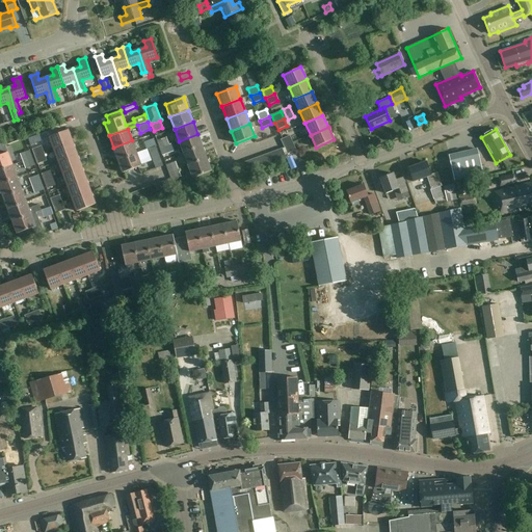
[(54,149),(73,142),(68,130),(50,136),(54,149)]
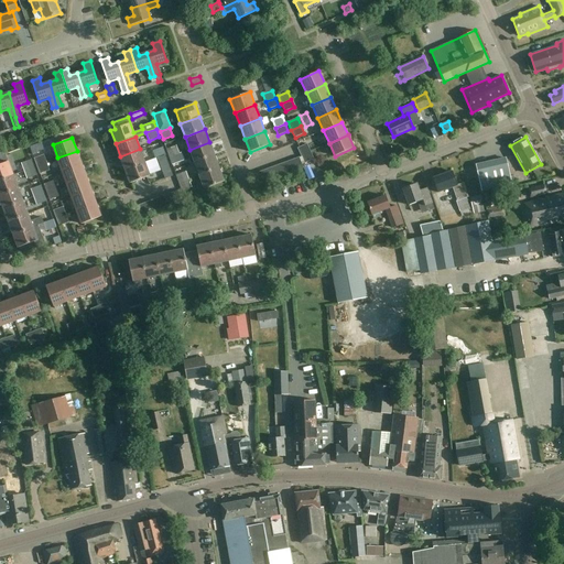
[(209,142),(190,150),(195,163),(215,155),(209,142)]
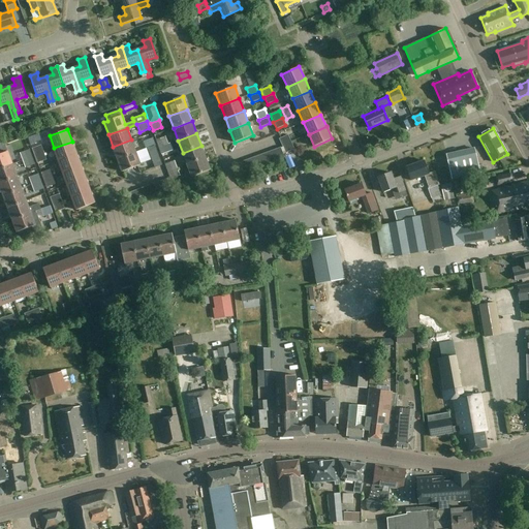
[(282,146),(291,142),(288,134),(279,138),(282,146)]
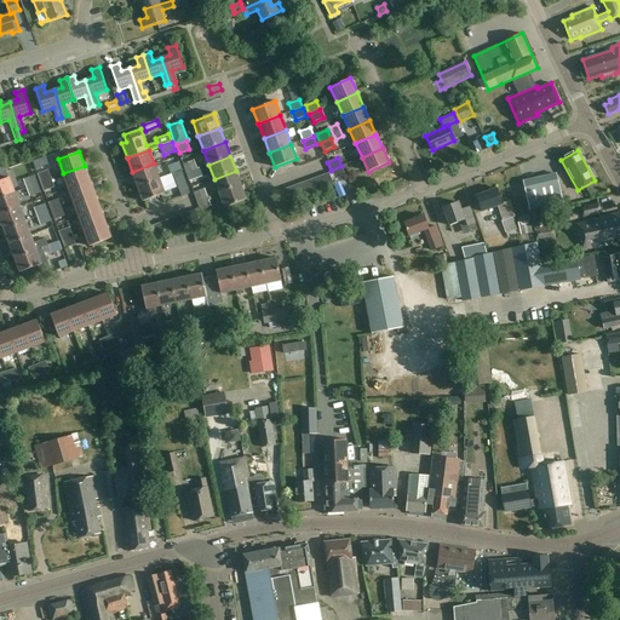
[(185,173),(197,168),(194,160),(182,164),(185,173)]
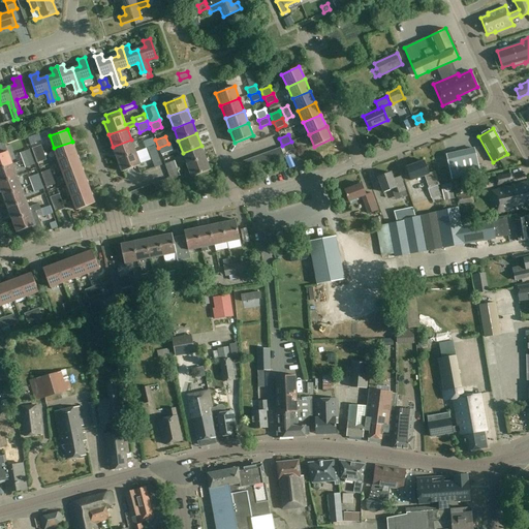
[(146,149),(156,145),(153,137),(143,142),(146,149)]
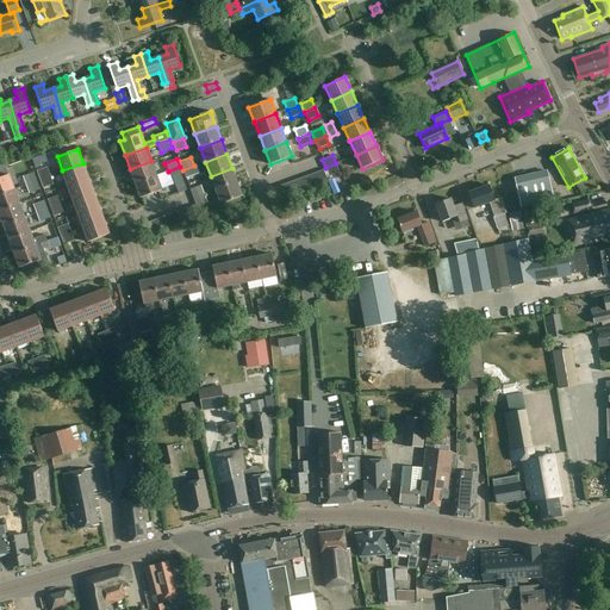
[(136,184),(157,175),(151,161),(130,169),(136,184)]
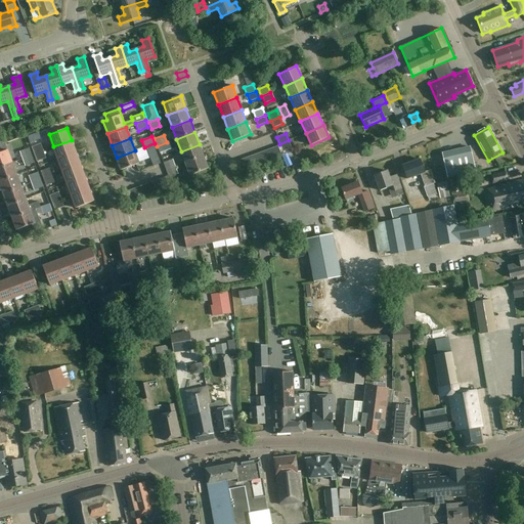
[(57,159),(76,153),(72,140),(53,146),(57,159)]
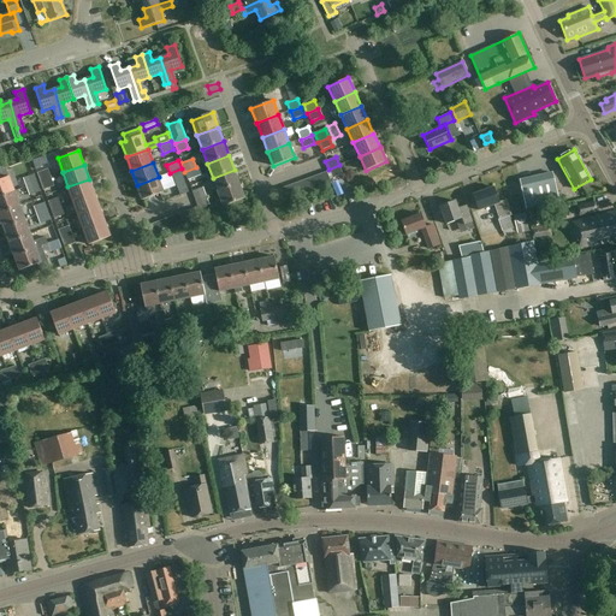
[(339,165),(329,170),(332,179),(343,173),(339,165)]
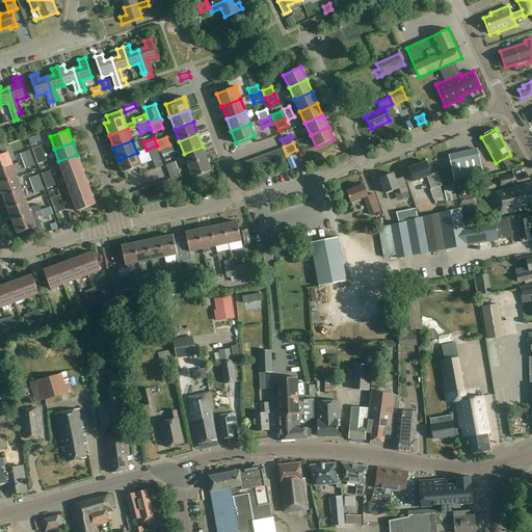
[(169,144),(159,149),(162,156),(173,152),(169,144)]
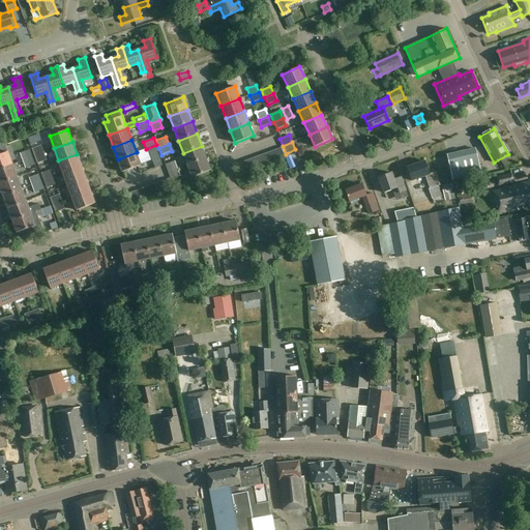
[(34,156),(45,153),(41,146),(32,149),(34,156)]
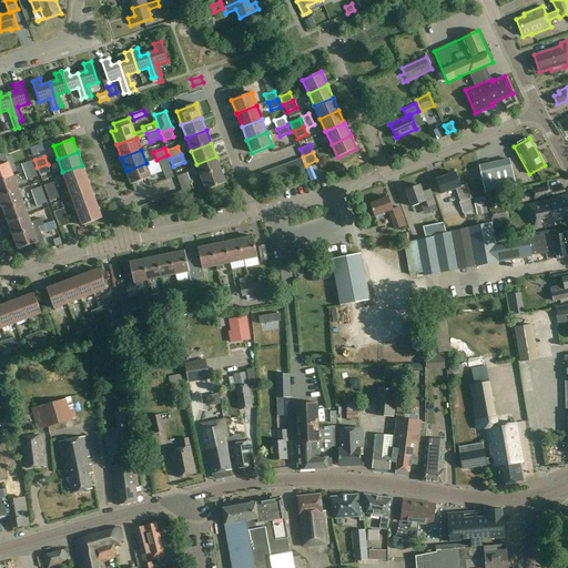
[(159,159),(164,171),(171,169),(166,156),(159,159)]
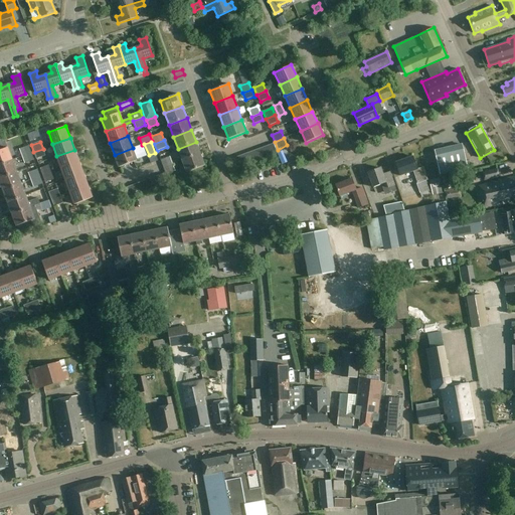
[(196,142),(178,149),(182,160),(200,154),(196,142)]
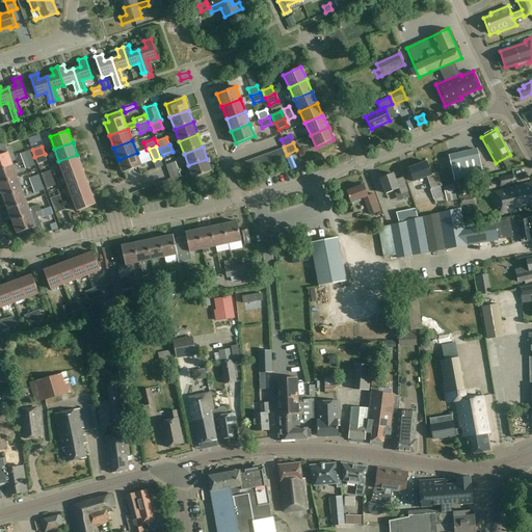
[(276,150),(281,160),(286,158),(283,148),(276,150)]
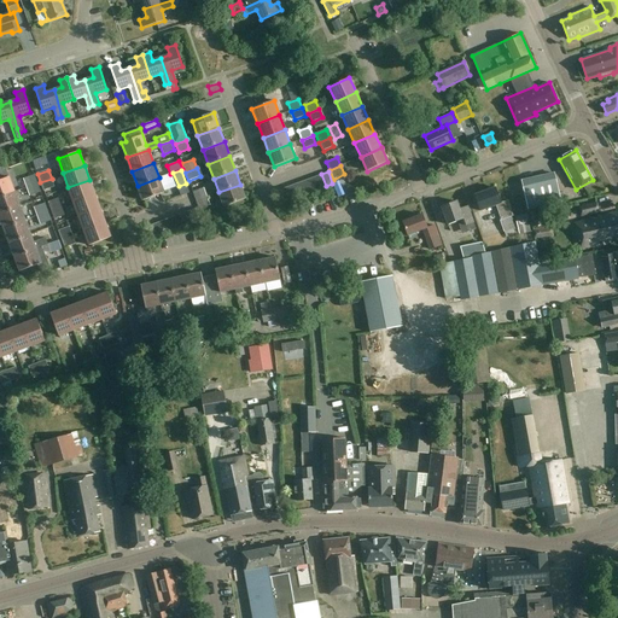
[(27,187),(38,184),(34,174),(23,179),(27,187)]
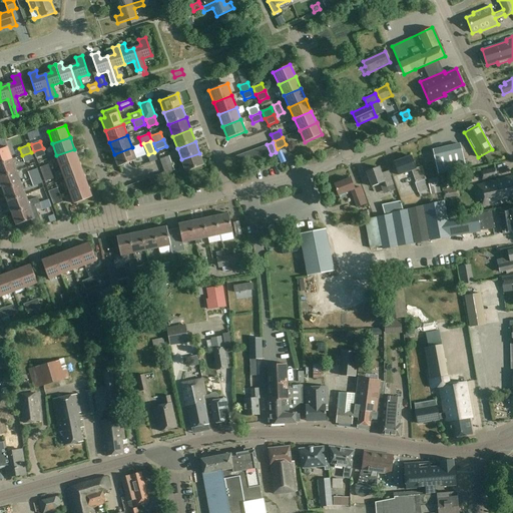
[(262,146),(266,156),(271,154),(267,144),(262,146)]
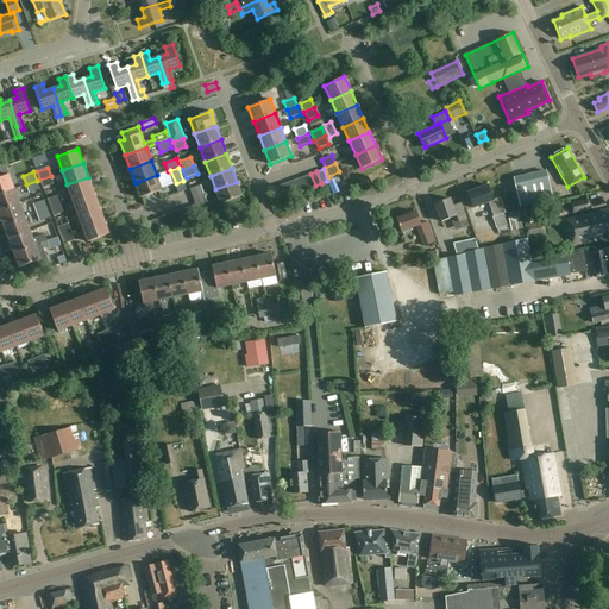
[(547,174),(547,171),(515,180),(521,207),(553,200),(550,181),(547,174)]
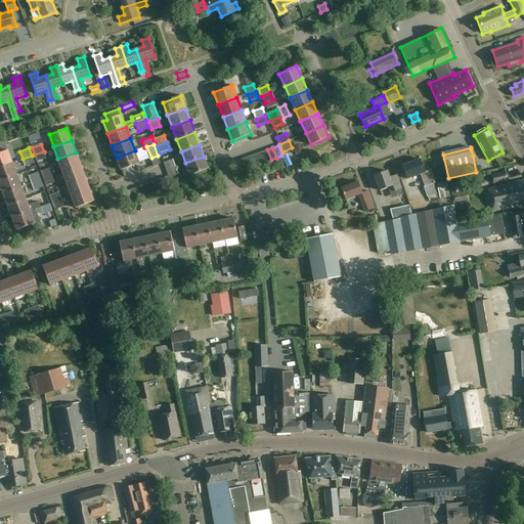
[(262,151),(266,162),(271,160),(267,149),(262,151)]
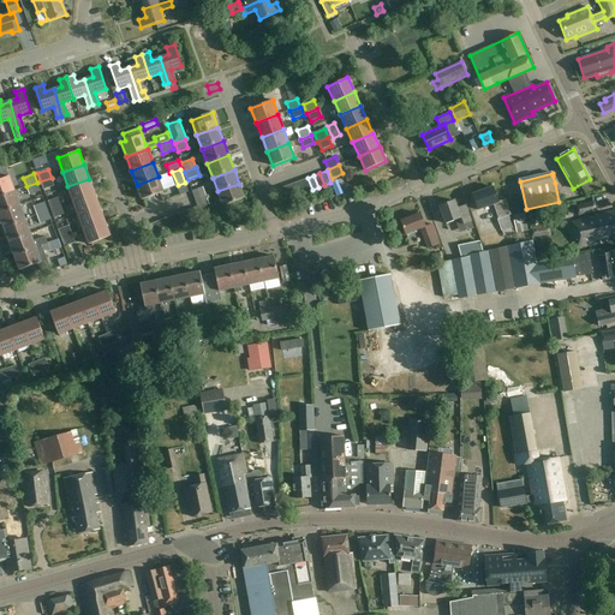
[(0,196),(15,191),(10,177),(0,179),(0,196)]
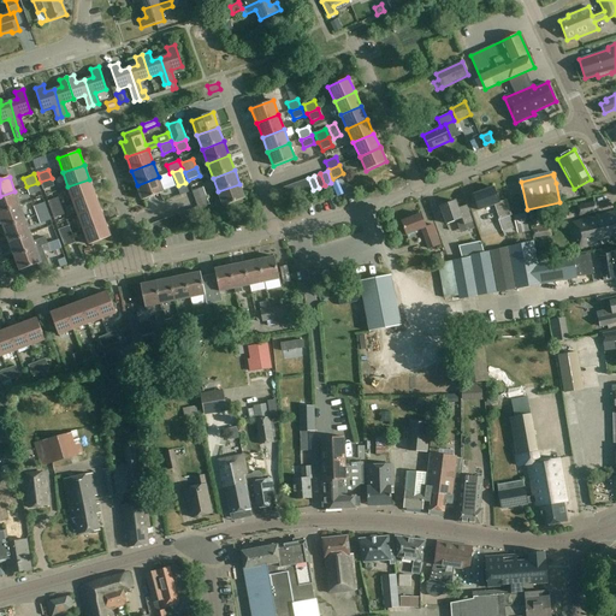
[(159,177),(137,185),(142,200),(164,191),(159,177)]
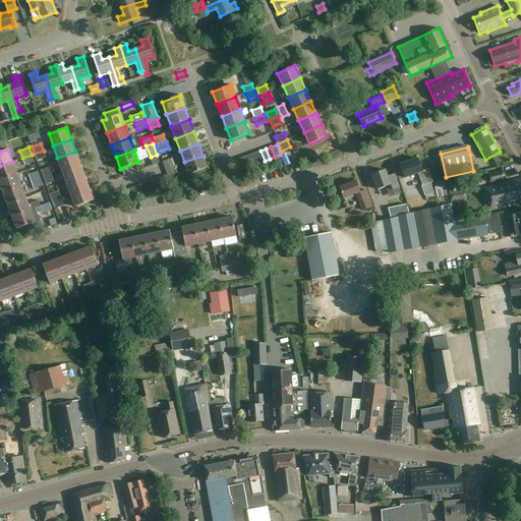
[(44,151),(34,154),(37,161),(46,158),(44,151)]
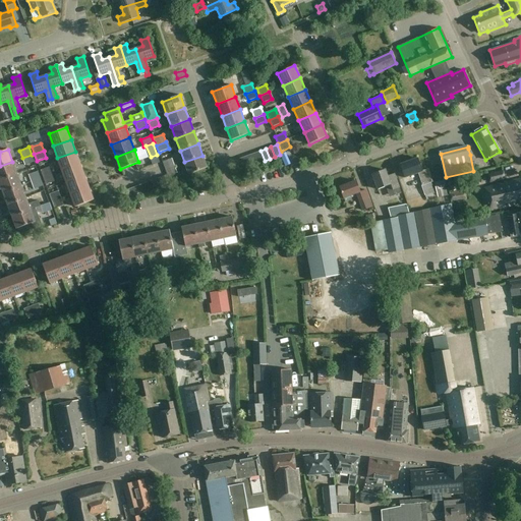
[(255,153),(259,163),(265,161),(261,151),(255,153)]
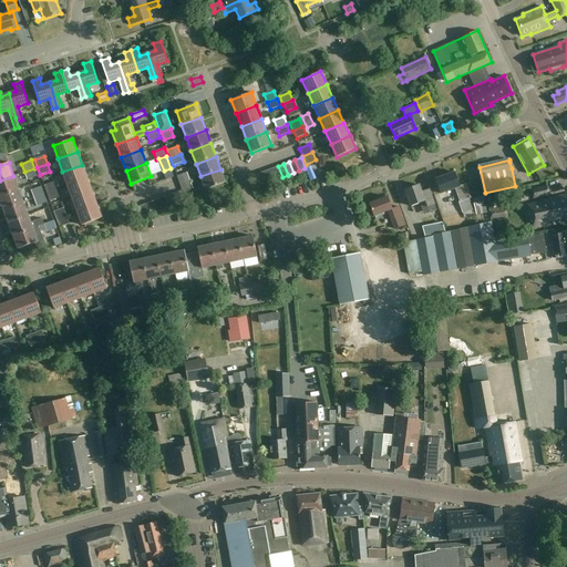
[(68,185),(86,178),(82,165),(62,172),(68,185)]
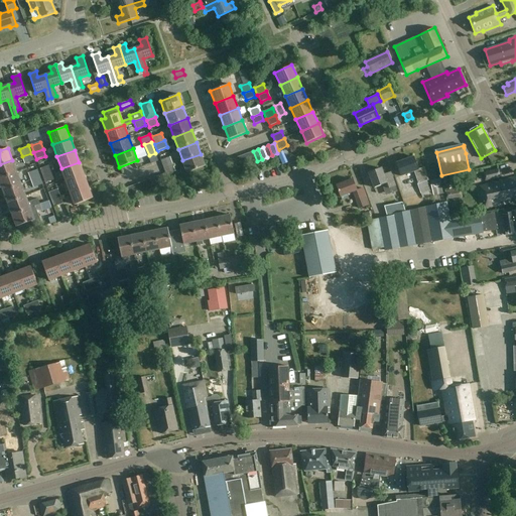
[(248,153),(252,163),(257,161),(253,151),(248,153)]
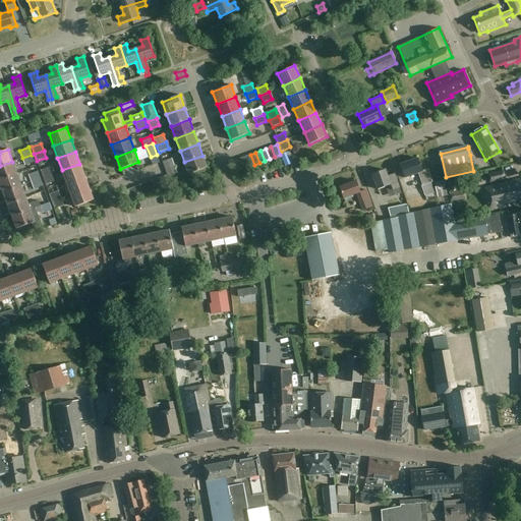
[(32,155),(22,158),(25,165),(35,162),(32,155)]
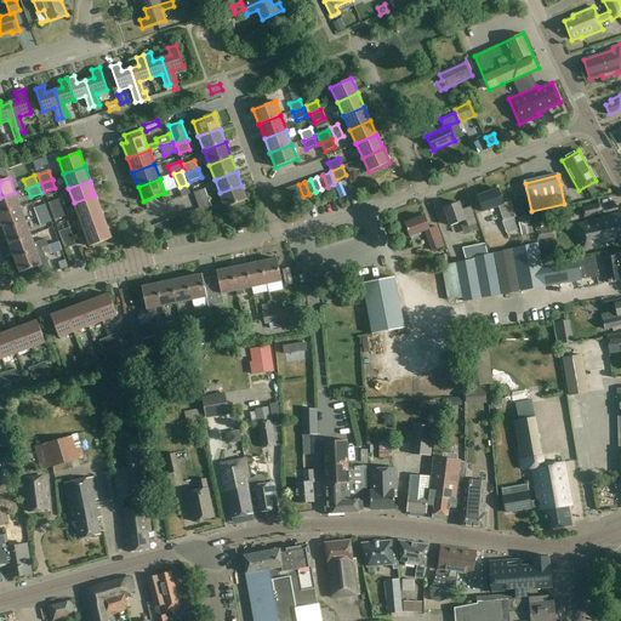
[(292,187),(297,199),(303,197),(298,184),(292,187)]
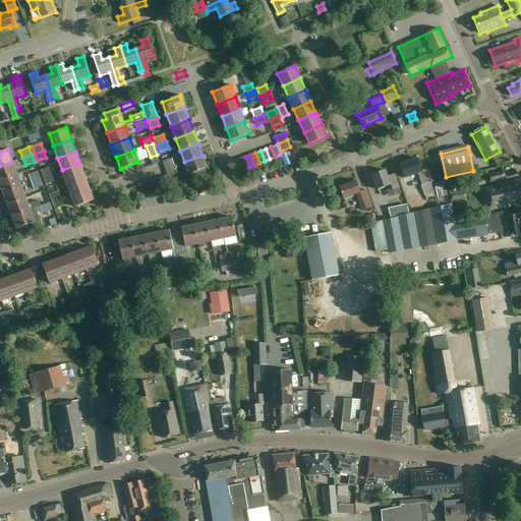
[(203,156),(184,162),(189,174),(207,168),(203,156)]
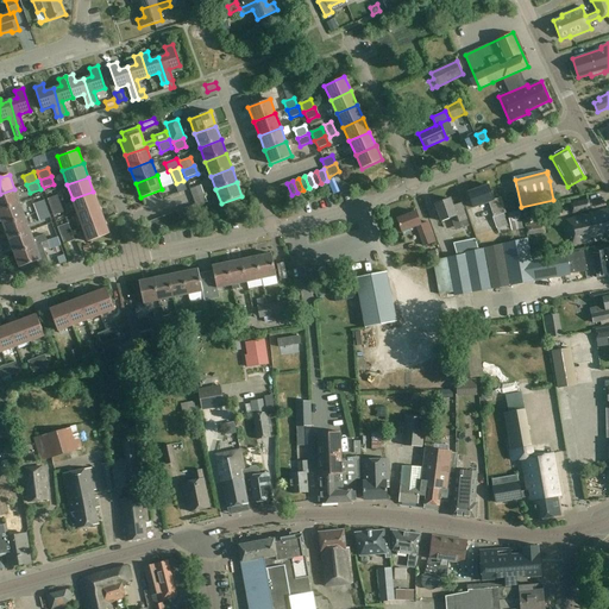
[(281,184),(286,196),(292,195),(287,183),(281,184)]
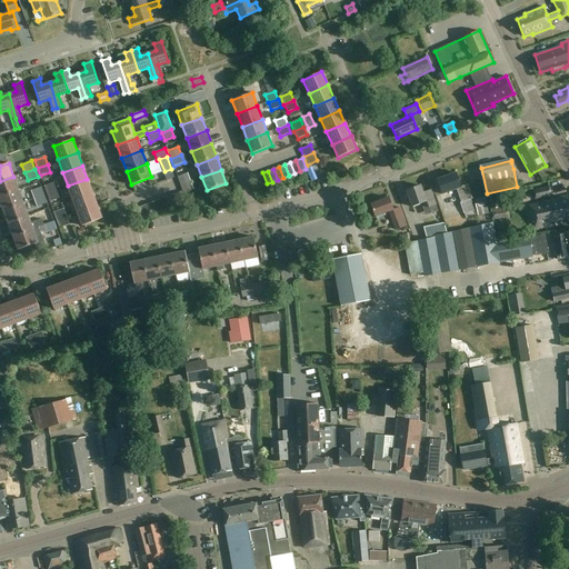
[(180,185),(191,181),(188,172),(178,177),(180,185)]
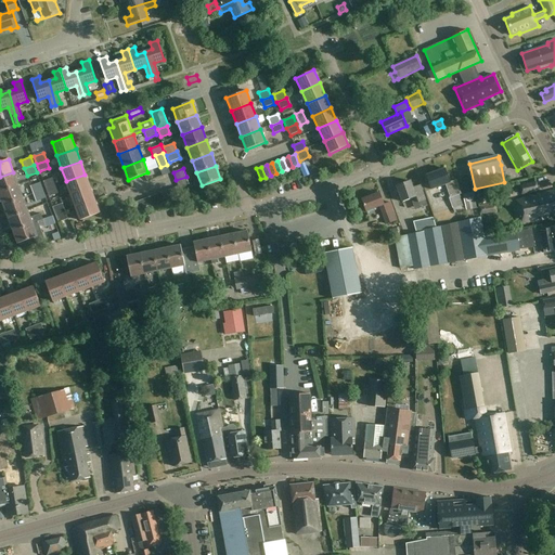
[(446,169),(427,175),(431,189),(447,184),(451,197),(449,197),(454,213),(464,209),(459,194),(461,194),(456,181),(450,183),(446,169)]
